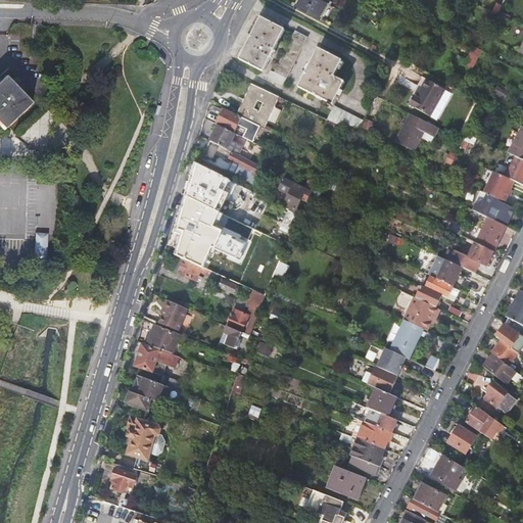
[(331,1),(328,0),(299,0),(296,6),(320,19),(331,1)]
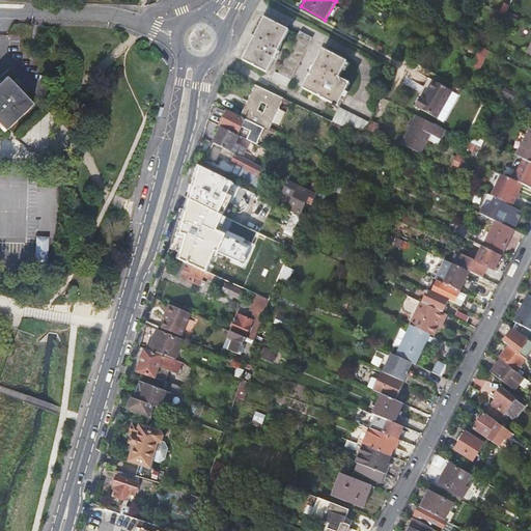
[(507,11),(505,16),(510,19),(516,22),(518,20),(519,18),(507,11)]
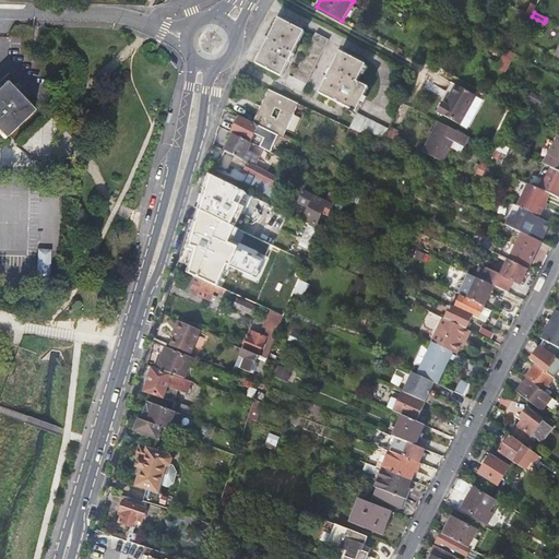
[(280,20),(257,64),(283,78),(305,33),(280,20)]
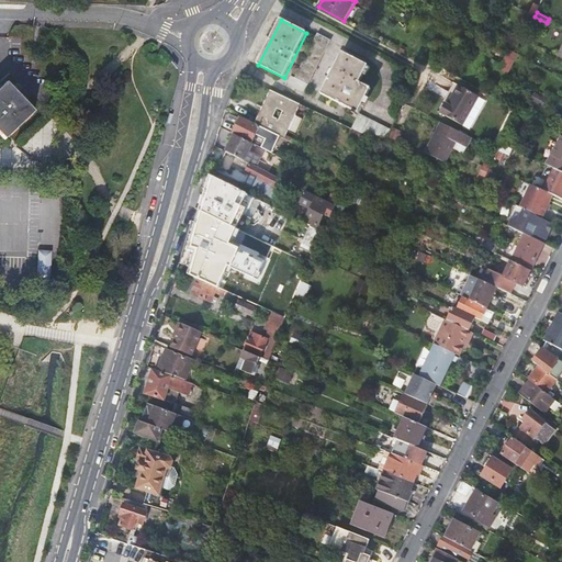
[(292,78),(289,85),(305,92),(332,41),(318,34),(295,79),(292,78)]
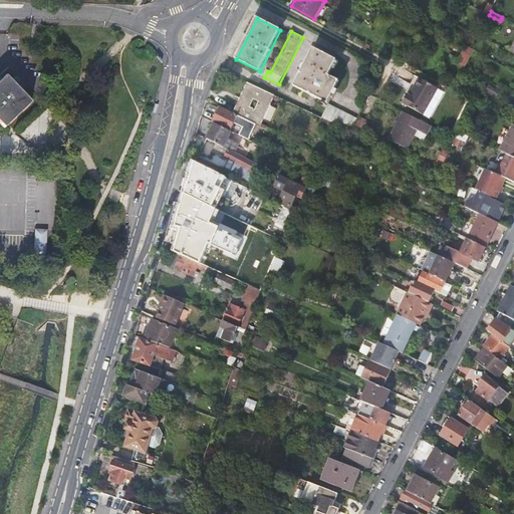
[(410,46),(415,36),(411,34),(406,44),(410,46)]
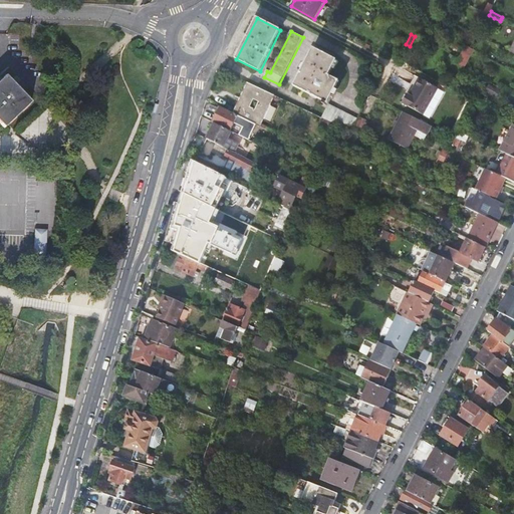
[(391,39),(381,55),(389,59),(392,55),(399,43),(391,39)]
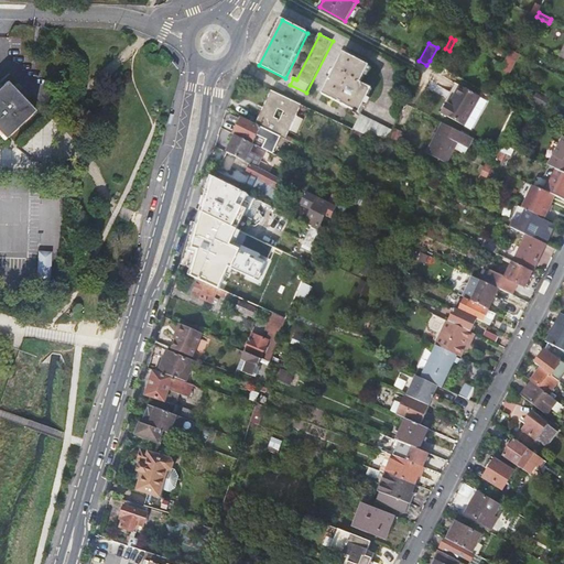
[(514,52),(511,50),(502,64),(500,69),(505,73),(509,75),(520,55),(514,52)]
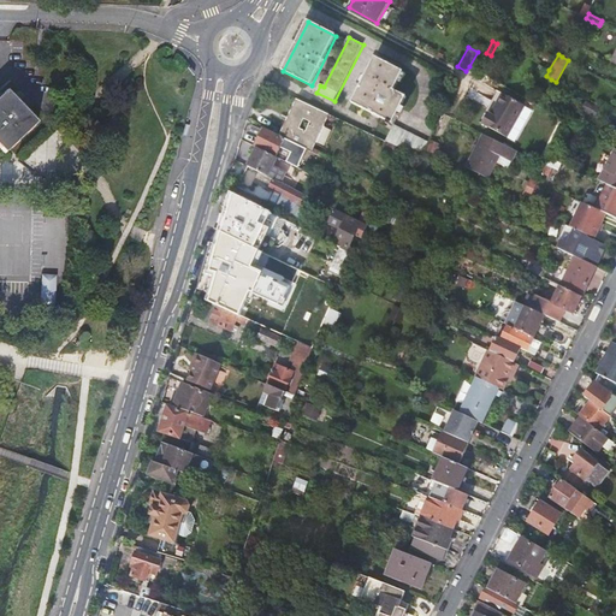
[(373,57),(350,104),(392,125),(406,98),(392,90),(402,71),(373,57)]
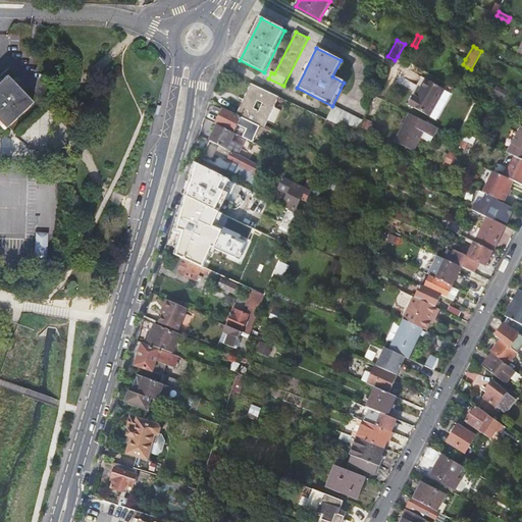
[(0,82),(0,124),(4,129),(32,104),(5,76),(0,82)]
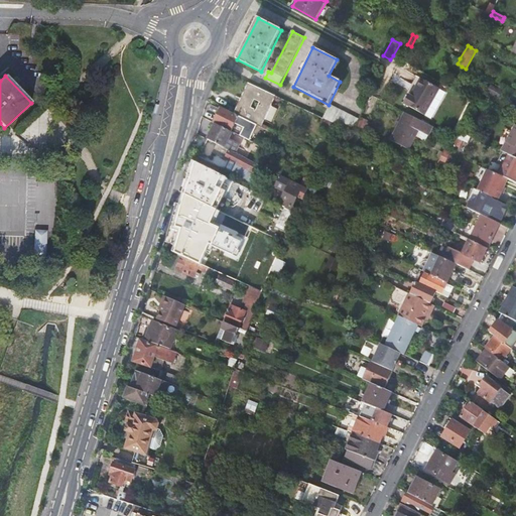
[(412,97),(410,96),(408,95),(403,104),(424,115),(438,89),(420,78),(415,87),(416,90),(412,97)]
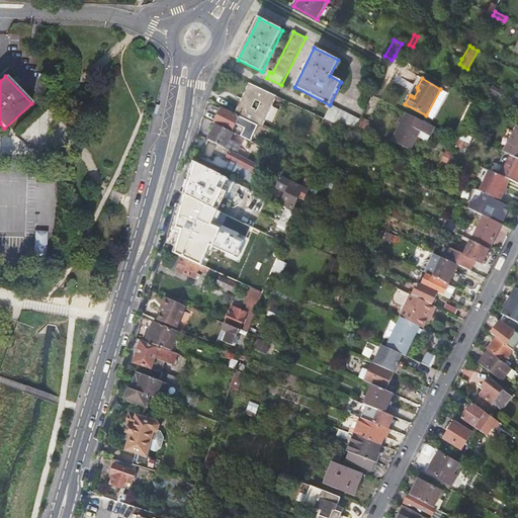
[(277,96),(250,83),(237,113),(241,115),(257,123),(264,126),(277,96)]
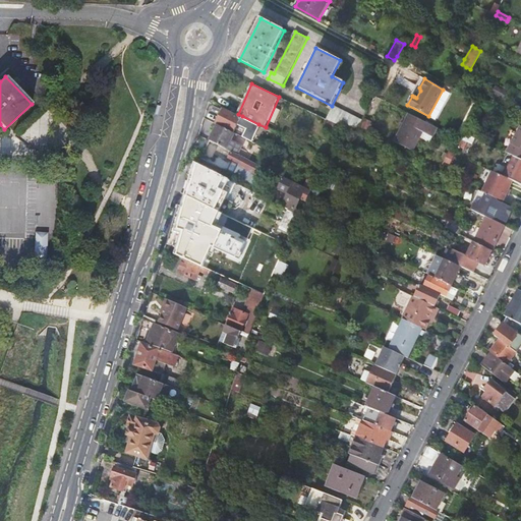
[(334,106),(327,119),(341,125),(357,133),(363,120),(334,106)]
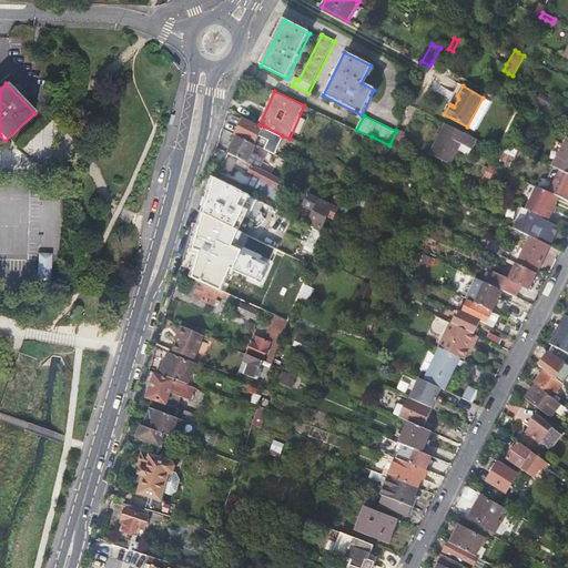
[(239,135),(256,144),(264,127),(260,124),(245,118),(237,135),(239,135)]
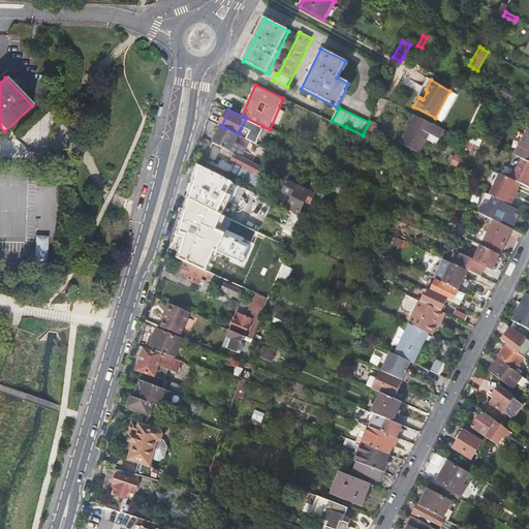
[(432,130),(426,126),(413,120),(401,144),(419,154),(431,132),(432,130)]
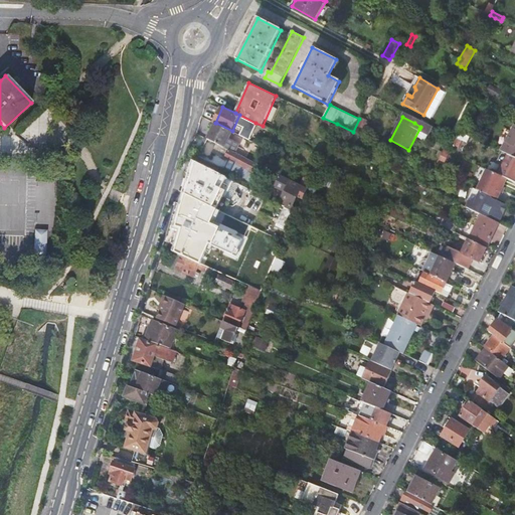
[(420,127),(419,129),(424,131),(426,128),(427,125),(416,119),(414,123),(420,127)]
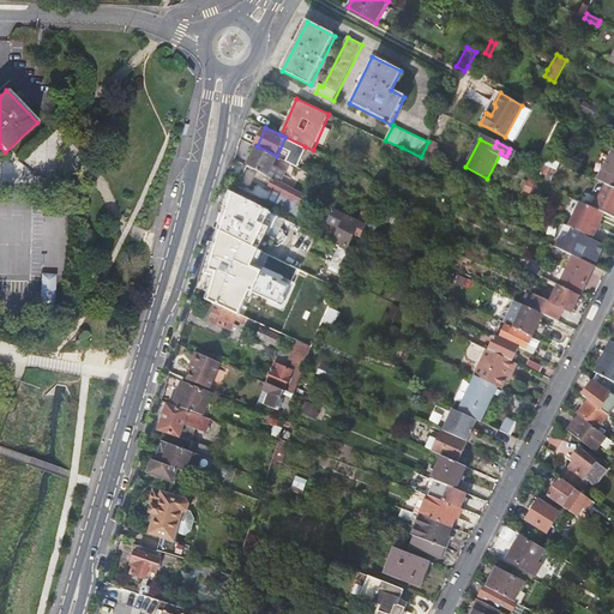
[(248,166),(269,175),(270,173),(282,180),(287,172),(275,164),(278,157),(277,156),(258,146),(248,166)]
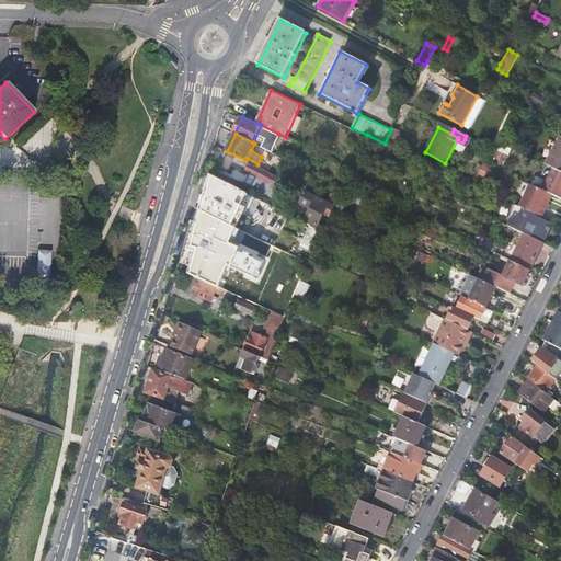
[(286,137),(278,134),(276,139),(287,145),(289,139),(286,137)]
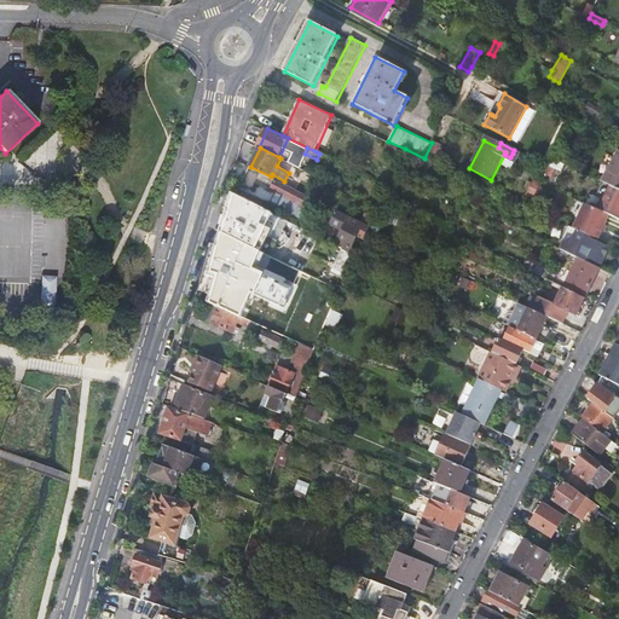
[(606,175),(602,181),(611,186),(618,189),(618,150),(606,175)]
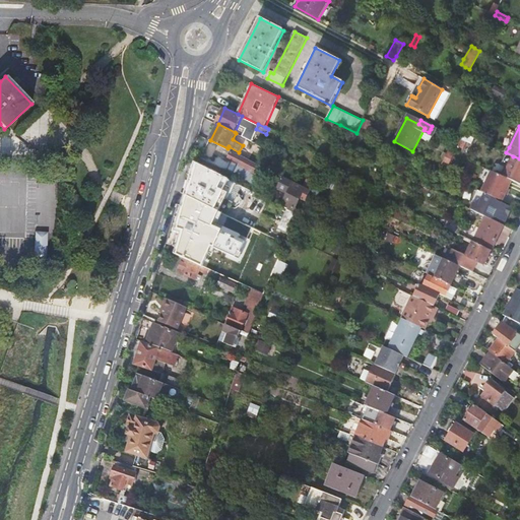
[(474,138),(464,134),(461,140),(458,147),(463,150),(466,142),(471,144),(474,138)]
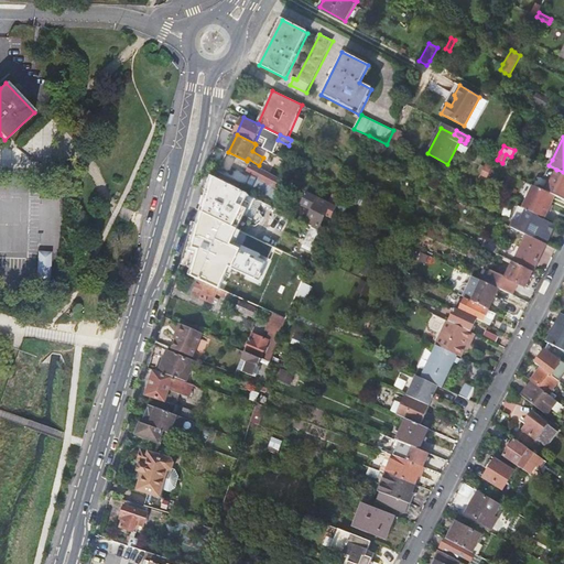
[(256,190),(271,197),(280,202),(290,183),(252,163),(247,161),(228,152),(218,171),(256,190)]
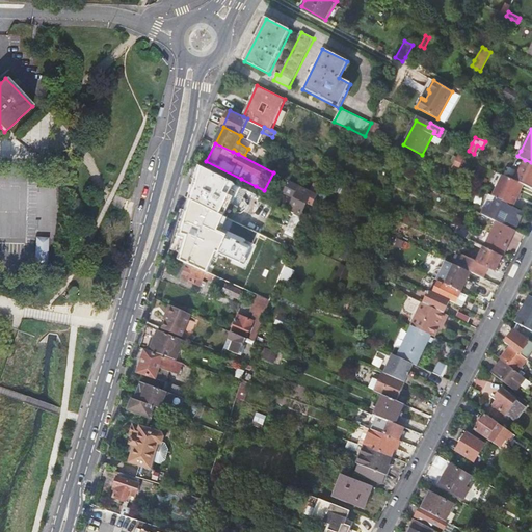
[(460,167),(464,158),(462,158),(460,159),(458,158),(454,164),(460,167)]
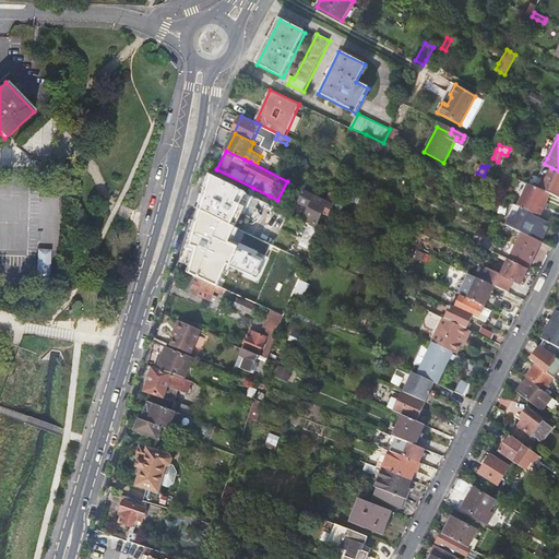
[(558,170),(551,168),(542,190),(558,198),(558,170)]
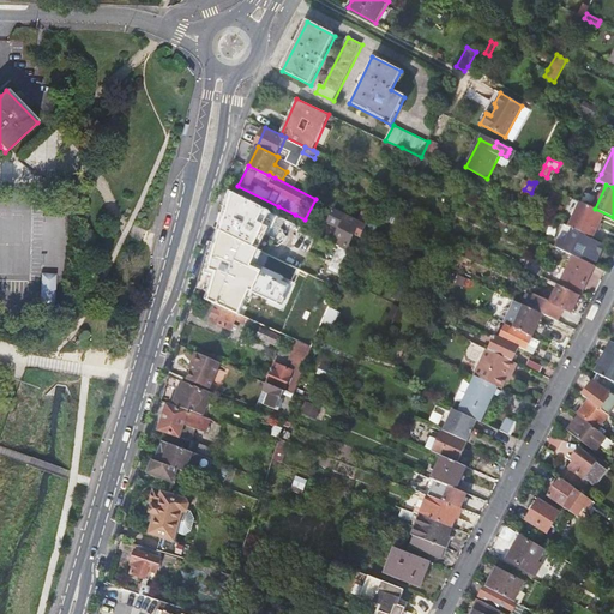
[(230,191),(220,229),(248,245),(266,210),(230,191)]
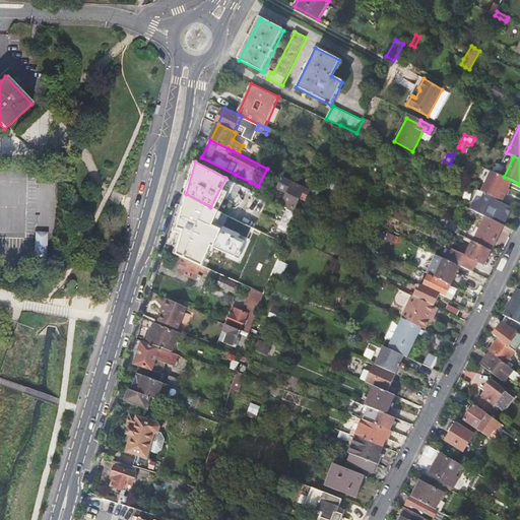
[(311,191),(315,182),(309,179),(306,186),(307,187),(307,188),(311,191)]
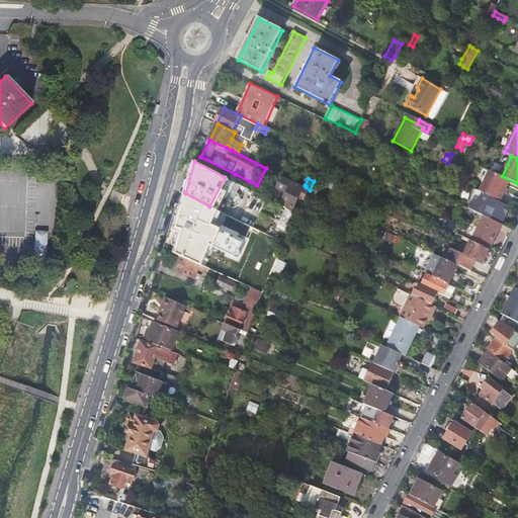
[(293,209),(304,188),(293,183),(283,204),(293,209)]
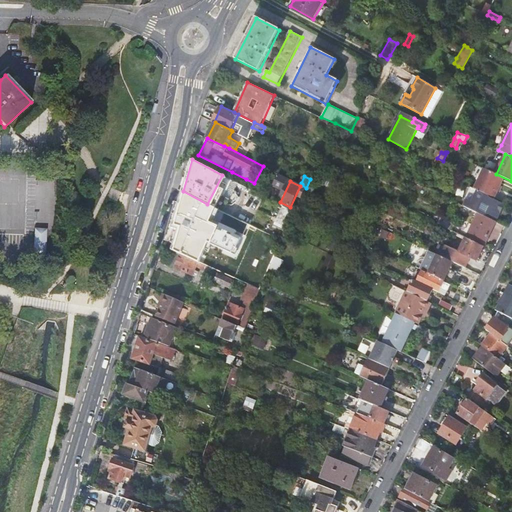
[(493,197),(509,205),(511,198),(511,185),(504,181),(503,183),(506,186),(502,193),(496,191),(493,197)]
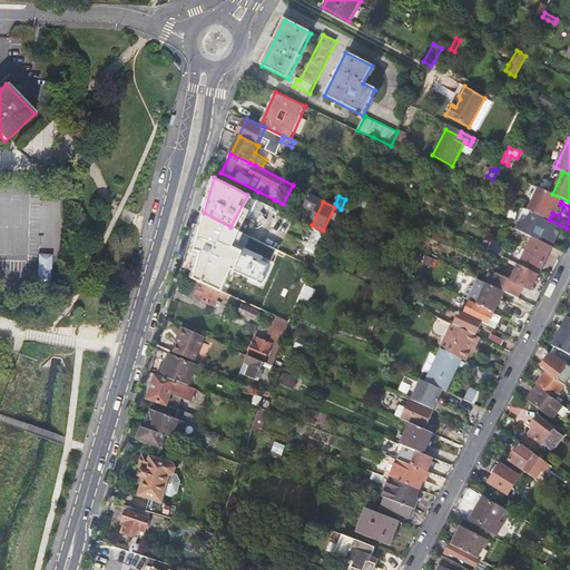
[(551,246),(552,247),(561,227),(549,222),(549,220),(524,209),(519,220),(520,222),(517,229),(533,237),(540,241),(551,246)]
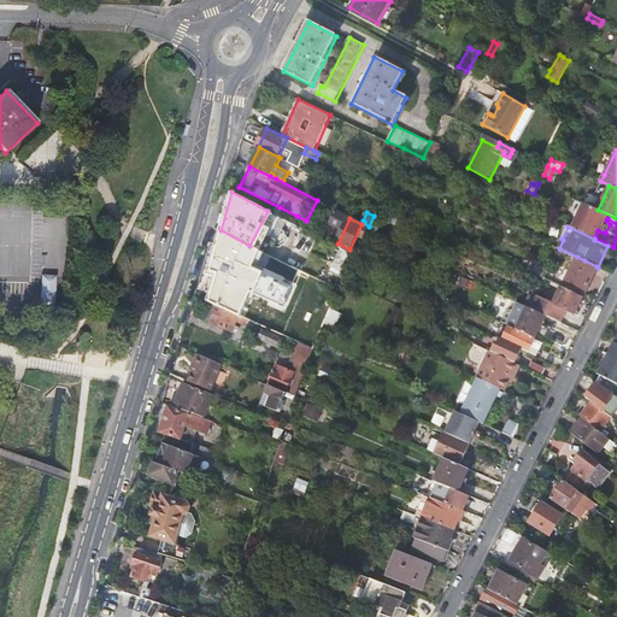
[(236,248),(240,241),(227,234),(223,241),(236,248)]
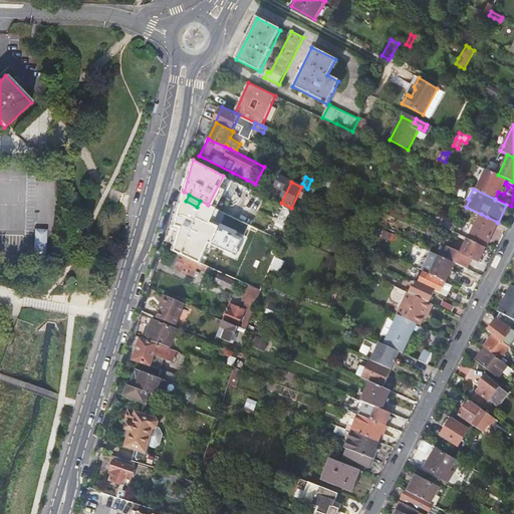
[(185,223),(187,218),(180,214),(178,220),(185,223)]
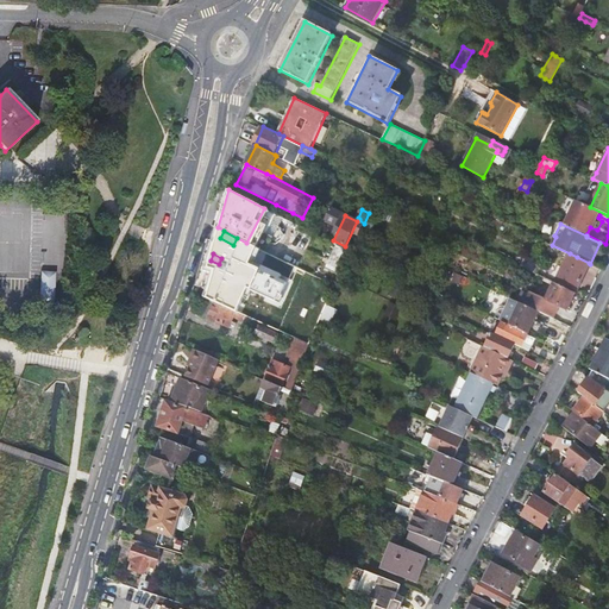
[(570,253),(556,283),(576,293),(589,263),(577,257),(570,253)]
